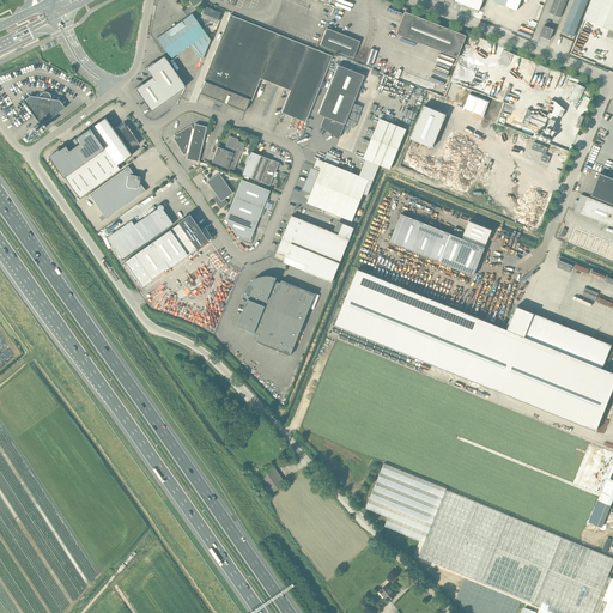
[(262,0),(258,16),(285,26),(293,0),(262,0)]
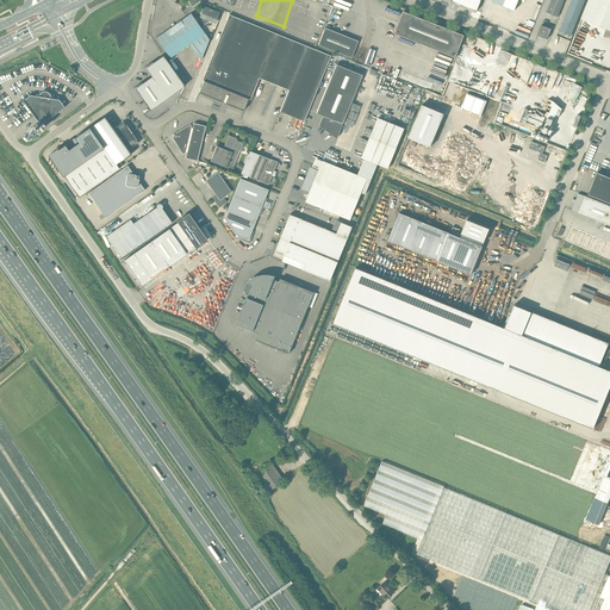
[(309,0),(296,39),(315,45),(327,11),(318,8),(321,0),(309,0)]
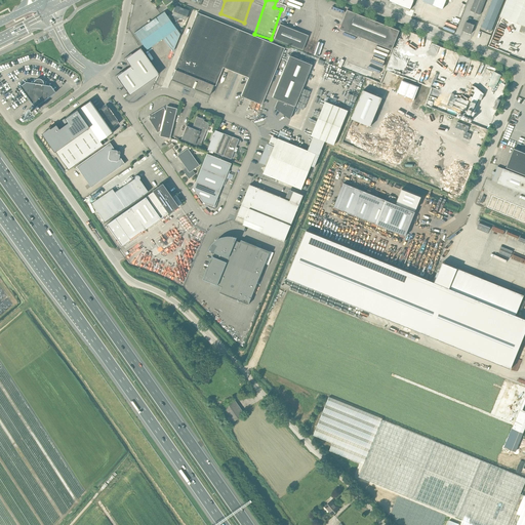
[(389,0),(389,1),(410,9),(413,0),(389,0)]
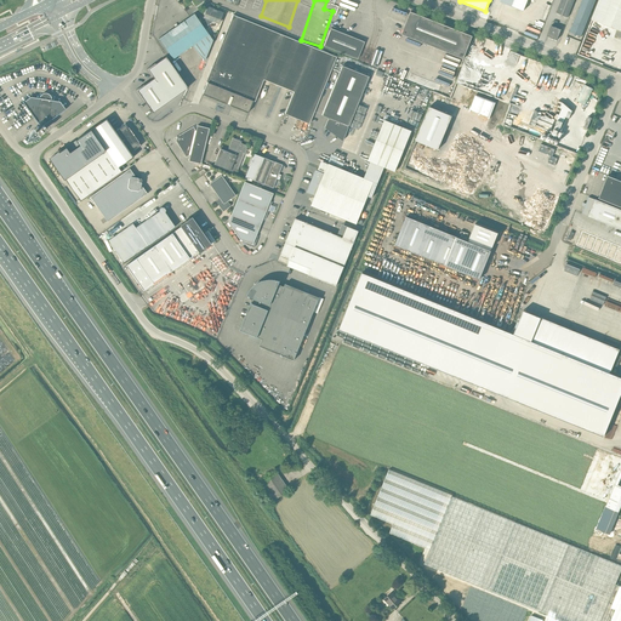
[(501,0),(501,1),(523,11),(527,0),(501,0)]
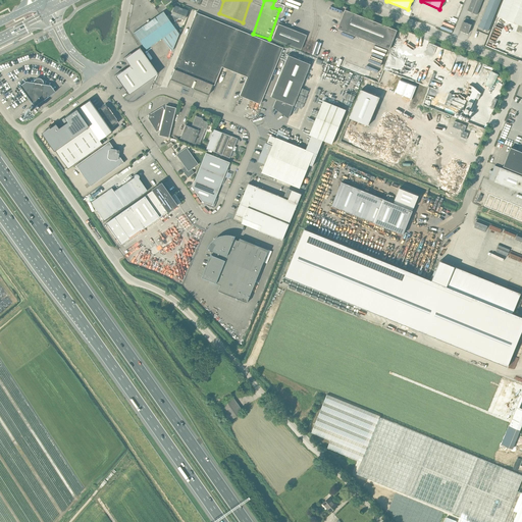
[(471,0),(467,10),(477,14),(482,0),(471,0)]
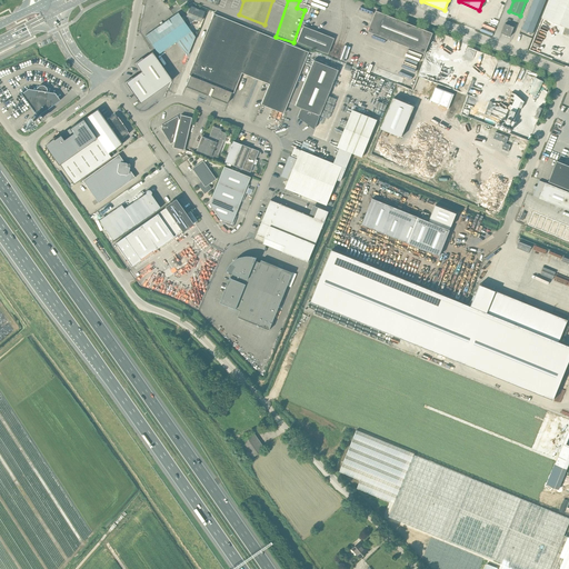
[(532,33),(546,0),(532,0),(522,29),(526,30),(526,32),(528,33),(530,32),(532,33)]
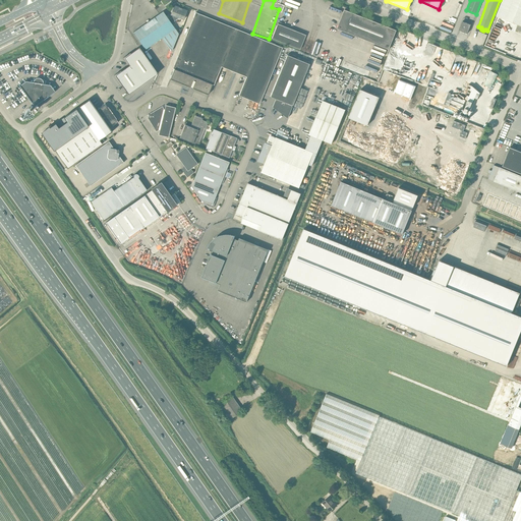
[(520,0),(502,0),(497,15),(518,24),(516,30),(520,31),(520,0)]
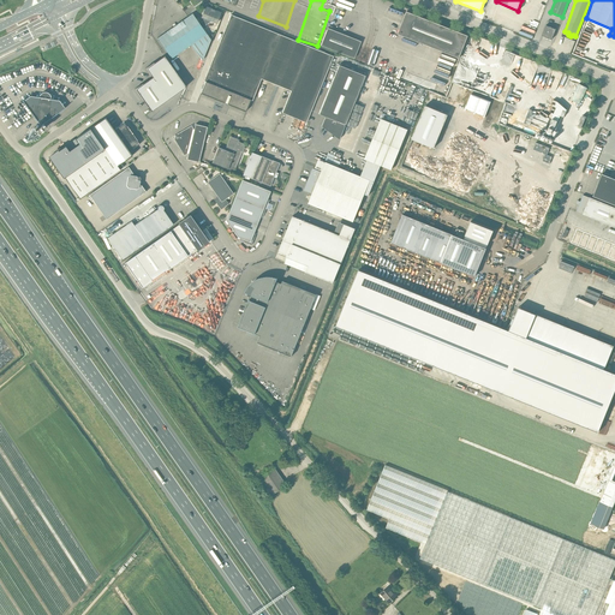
[(210,40),(207,34),(202,28),(212,21),(216,23),(220,12),(206,7),(202,18),(207,19),(199,24),(192,13),(157,39),(172,58),(191,45),(203,60),(210,40)]
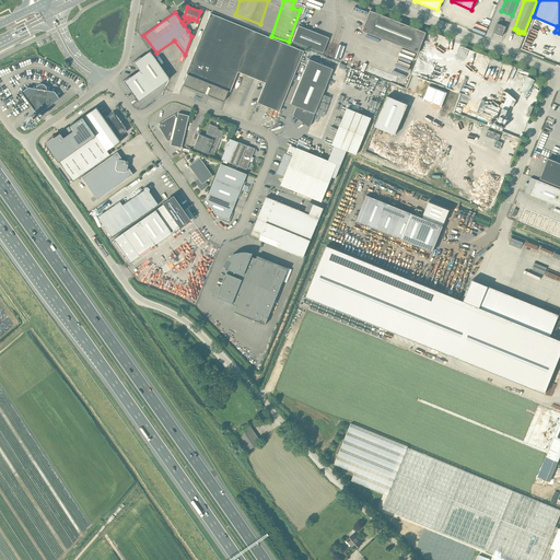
[(370,10),(362,31),(418,53),(427,32),(370,10)]
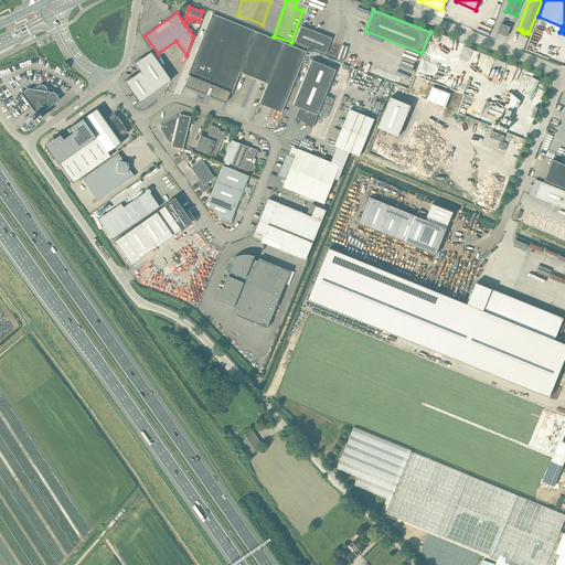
[(189,75),(184,85),(226,102),(231,92),(232,92),(240,72),(267,83),(259,103),(259,104),(281,113),(306,52),(212,13),(188,74),(189,75)]
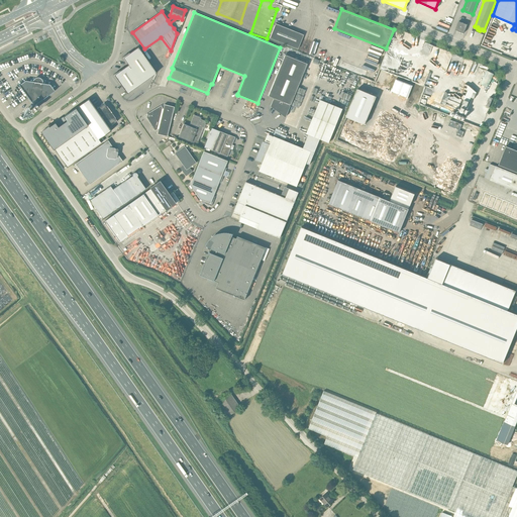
[(463,32),(468,24),(458,21),(455,29),(457,30),(459,32),(459,31),(463,32)]
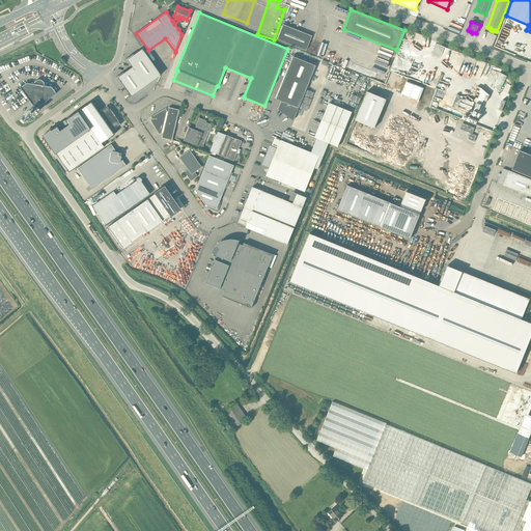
[(283,24),(277,39),(305,51),(311,35),(283,24)]
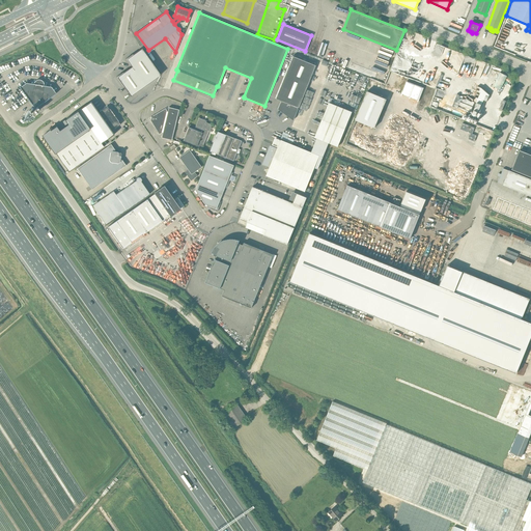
[(130,64),(131,64),(132,66),(123,73),(123,72),(116,77),(123,87),(124,86),(131,95),(161,75),(142,48),(133,54),(126,59),(130,64)]
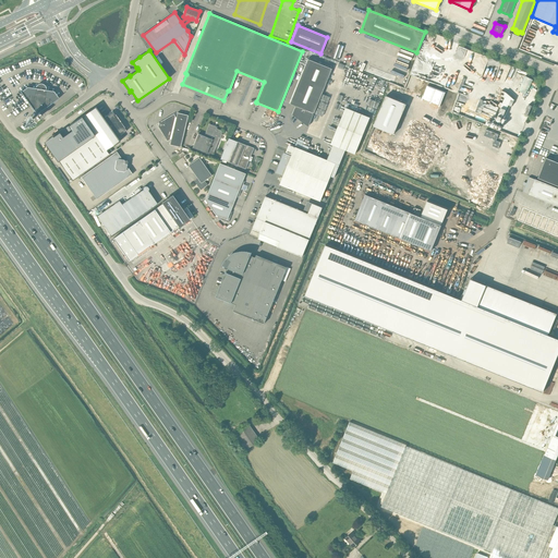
[(307,59),(289,104),(296,106),(293,113),(307,124),(312,112),(313,113),(331,69),(307,59)]
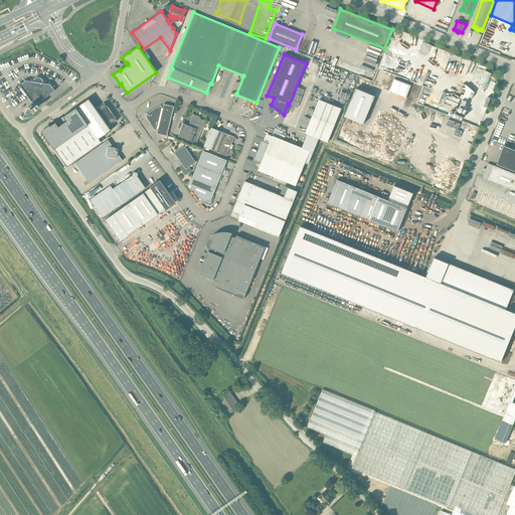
[(485,88),(492,73),(485,70),(478,83),(485,88)]
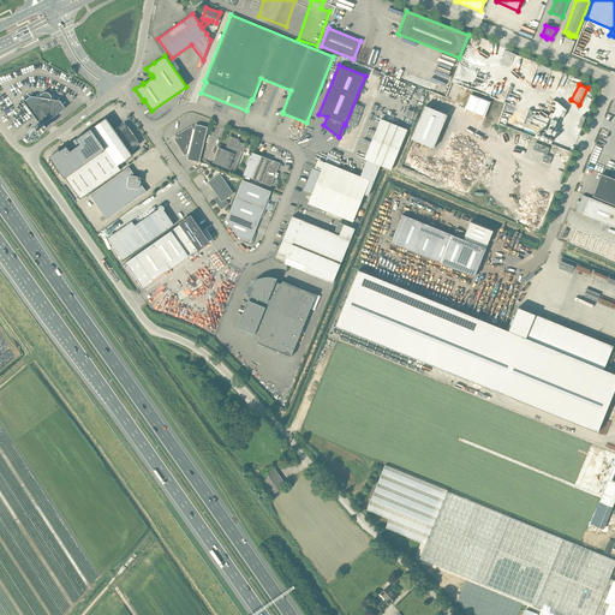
[(51,101),(51,99),(51,97),(51,95),(49,94),(48,93),(46,91),(45,91),(43,91),(41,94),(40,95),(40,96),(40,99),(31,97),(24,102),(23,100),(22,100),(41,125),(43,124),(46,126),(52,123),(49,119),(66,107),(64,108),(59,102),(51,101)]
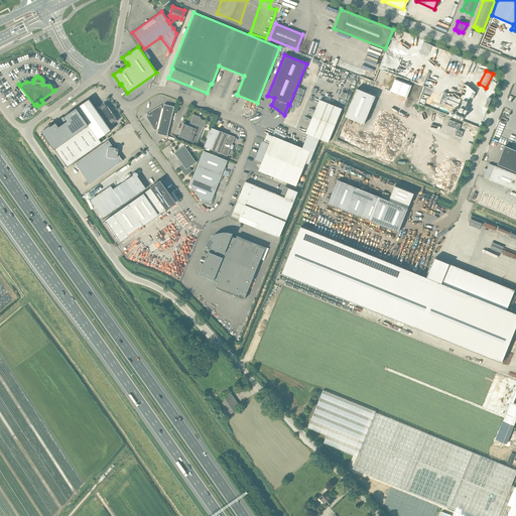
[(364,125),(376,97),(375,96),(357,89),(348,111),(345,117),(364,125)]
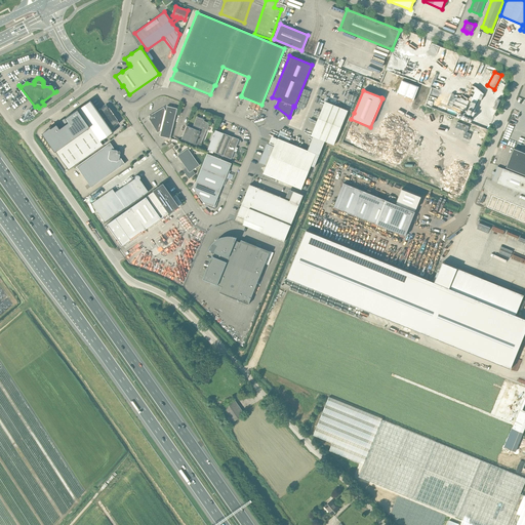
[(453,93),(450,104),(455,105),(456,101),(463,103),(463,105),(468,106),(470,99),(459,96),(457,96),(457,94),(453,93)]
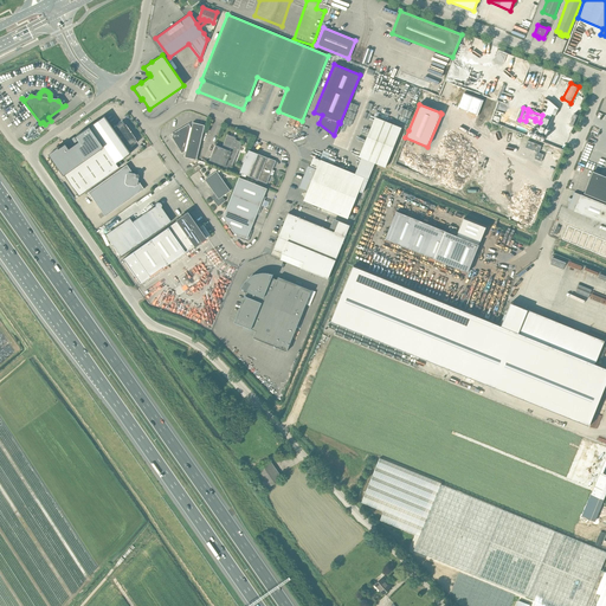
[(63,143),(47,154),(63,175),(64,175),(78,195),(118,167),(116,163),(130,153),(128,149),(137,142),(122,121),(113,128),(104,115),(89,126),(73,136),(76,140),(66,147),(63,143)]
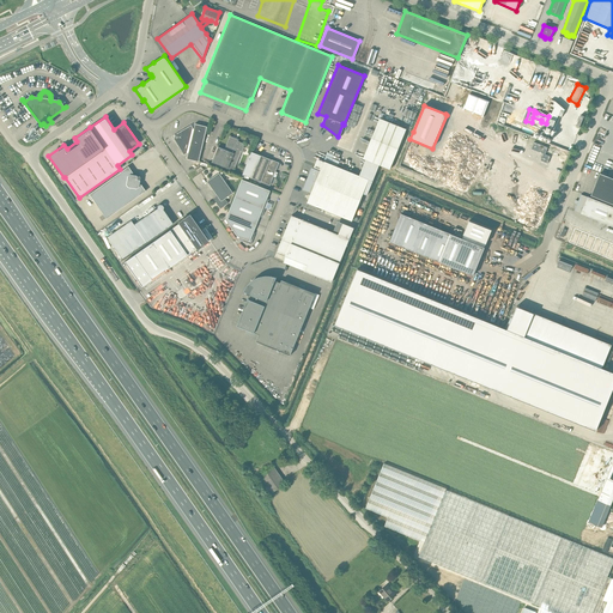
[(359,175),(325,161),(320,170),(311,167),(303,189),(311,193),(308,202),(352,220),(363,193),(366,195),(380,164),(390,169),(406,129),(380,117),(363,158),(366,159),(359,175)]
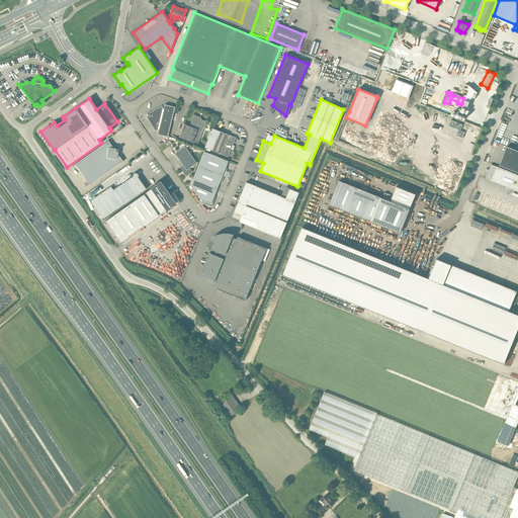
[(463,116),(469,101),(464,99),(460,111),(457,110),(454,116),(458,117),(464,119),(465,117),(463,116)]
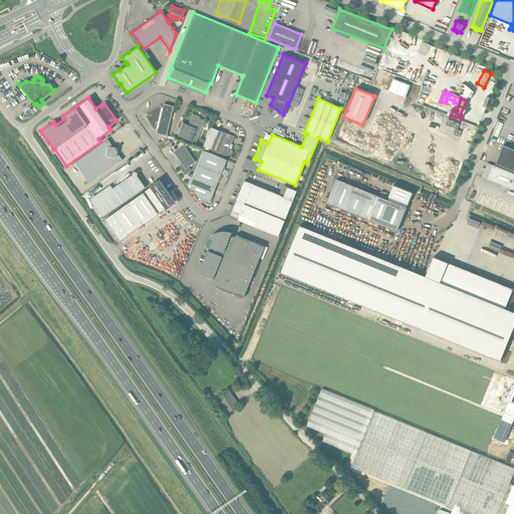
[(145,114),(154,130),(157,127),(158,127),(157,133),(166,136),(173,105),(163,103),(162,107),(160,105),(145,114)]
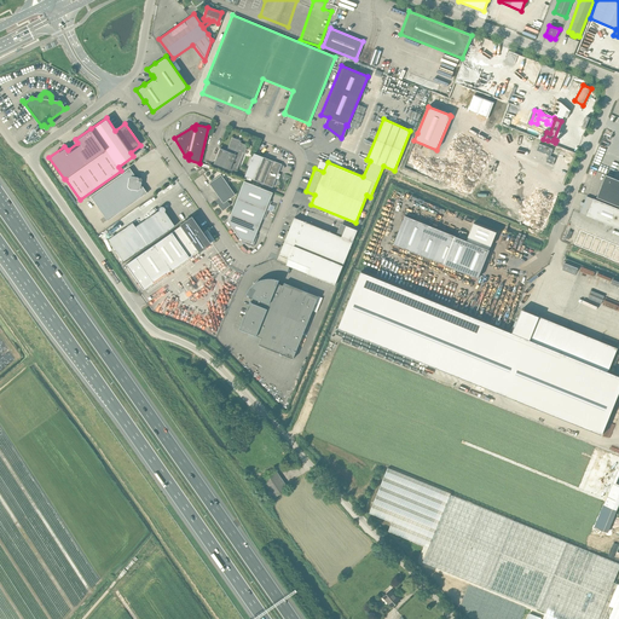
[(232,137),(226,150),(220,148),(213,163),(229,171),(236,173),(247,145),(237,142),(238,139),(232,137)]
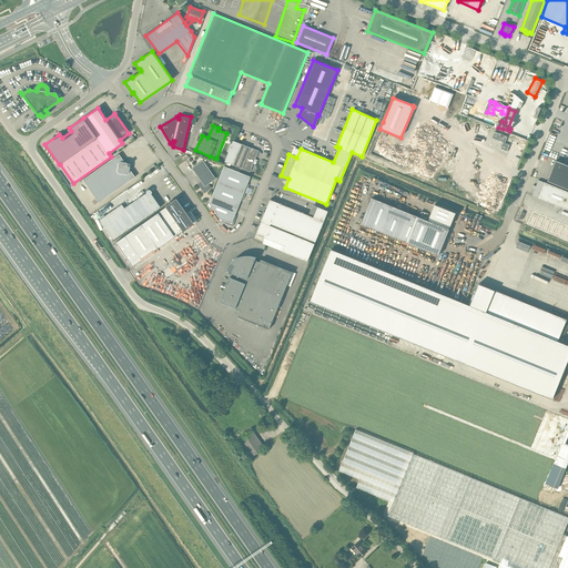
[(507,137),(495,132),(493,138),(503,142),(500,149),(507,151),(509,145),(505,143),(507,137)]
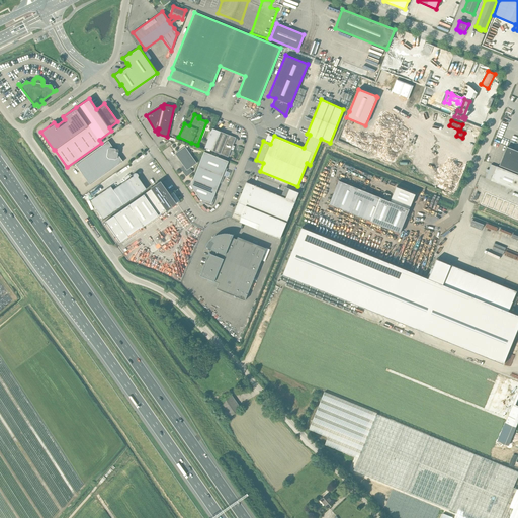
[(204,147),(212,150),(220,153),(220,154),(228,157),(231,149),(232,146),(236,138),(228,134),(212,127),(204,147)]
